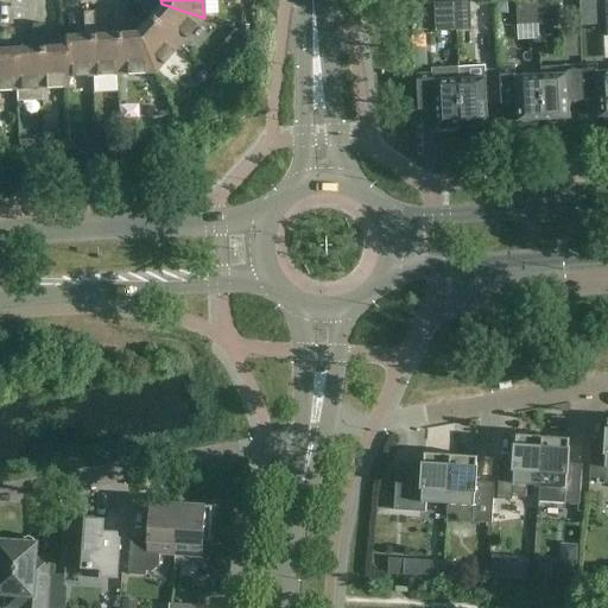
[(539,26),(538,0),(517,0),(518,27),(539,26)]
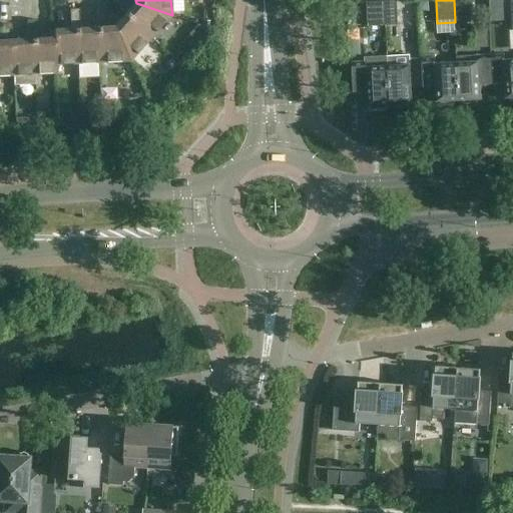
[(473,21),(472,0),(454,0),(455,22),(473,21)]
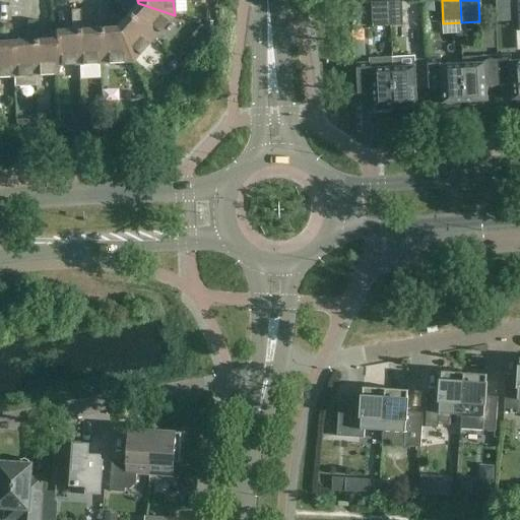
[(480,0),(480,30),(505,30),(505,0),(480,0)]
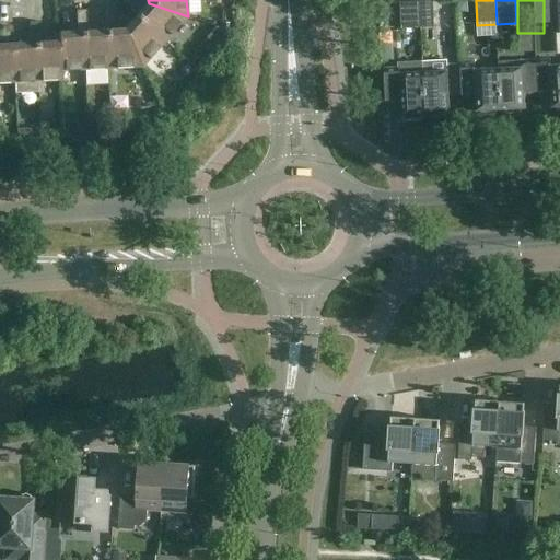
[(421,28),(420,2),(400,3),(401,30),(421,28)]
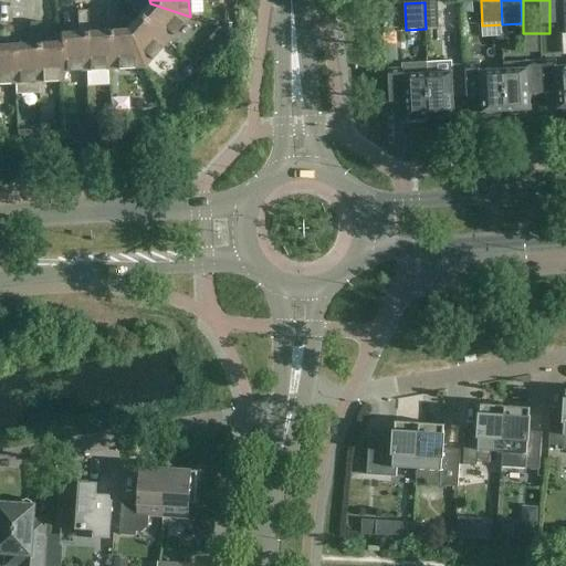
[(438,2),(425,2),(426,29),(439,29),(438,2)]
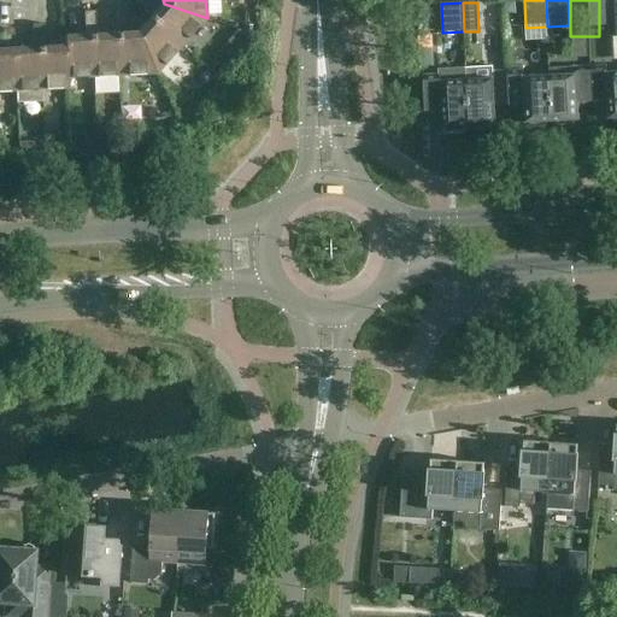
[(182,46),(207,18),(164,4),(151,18),(182,46)]
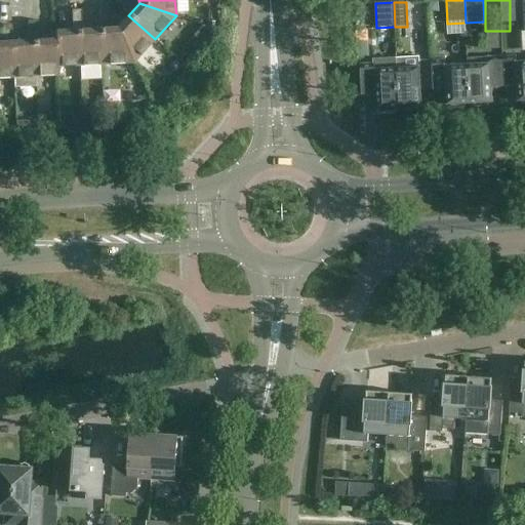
[(81,10),(77,10),(72,10),(72,21),(81,21),(81,10)]
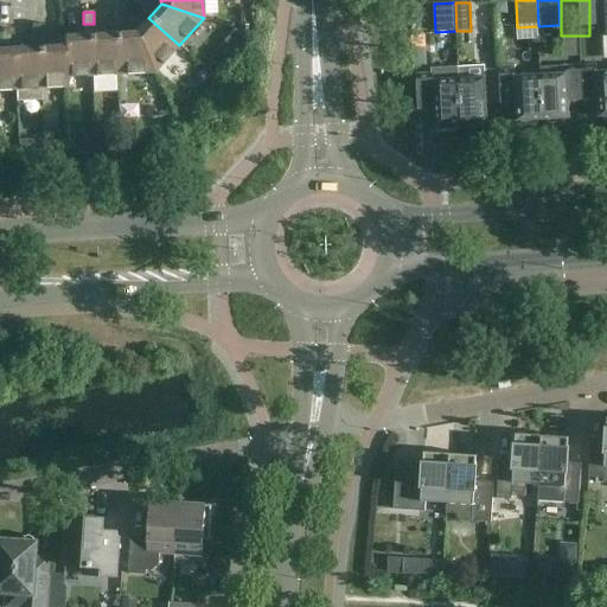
[(148,18),(135,33),(154,74),(179,45),(148,18)]
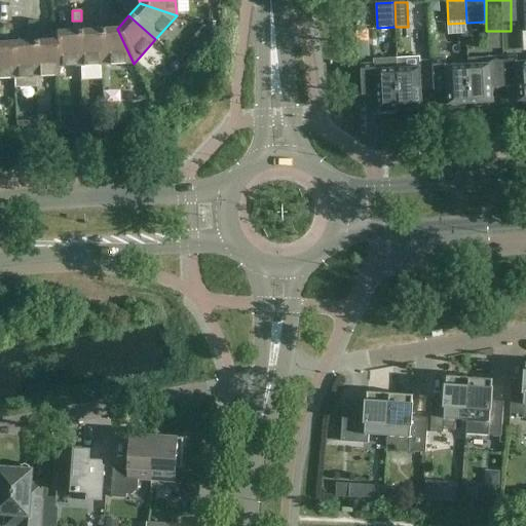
[(29,32),(38,31),(37,21),(28,22),(29,32)]
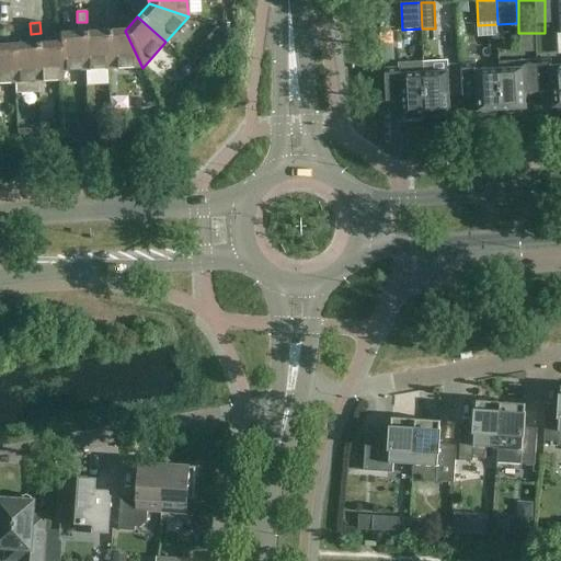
[(58,34),(59,43),(61,72),(86,70),(83,33),(88,33),(87,22),(77,22),(78,33),(58,34)]
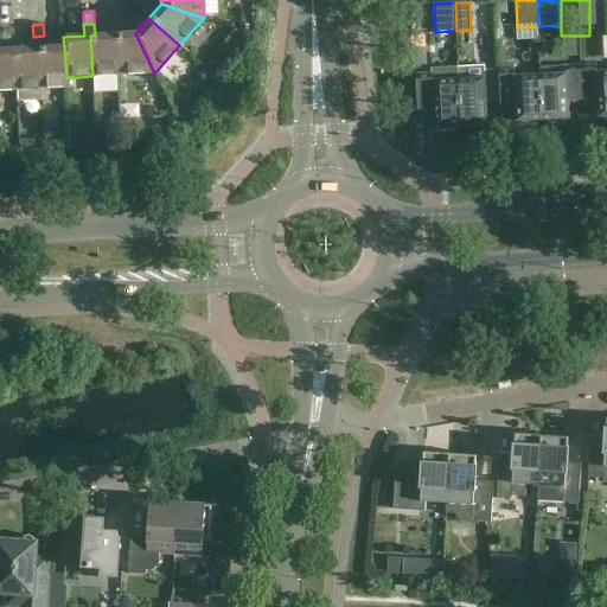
[(135,33),(116,34),(119,75),(154,74),(135,33)]
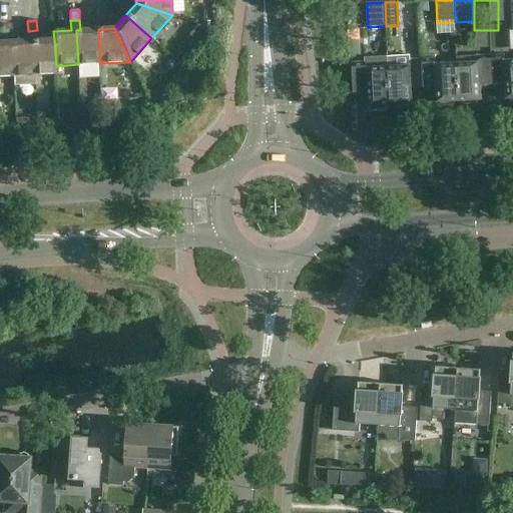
[(78,64),(100,63),(98,29),(80,30),(76,30),(78,64)]
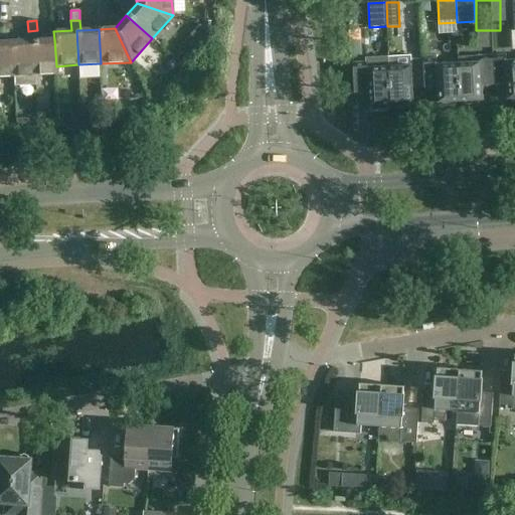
[(28,41),(11,41),(13,76),(35,75),(33,40),(37,40),(37,30),(28,31),(28,41)]
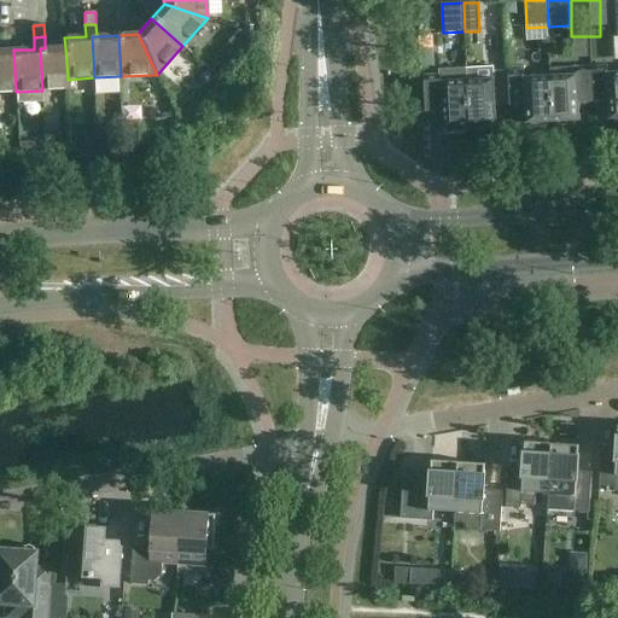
[(68,80),(65,47),(45,48),(40,48),(42,91),(69,89),(68,80)]
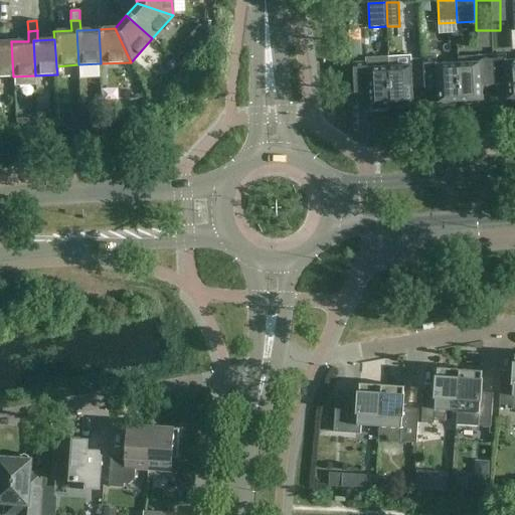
[(0,76),(13,76),(11,41),(0,42),(0,76)]
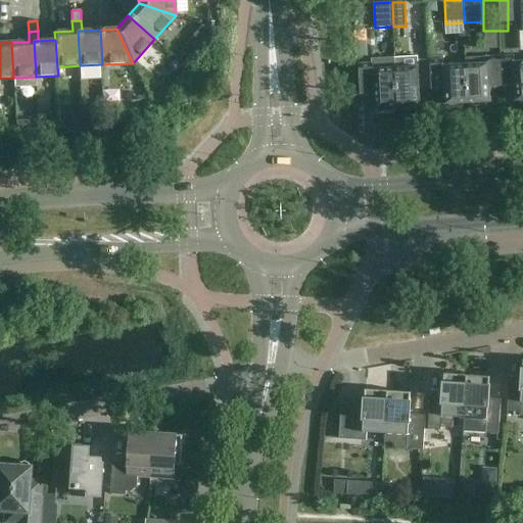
[(488,63),(466,64),(468,104),(474,104),(474,106),(486,105),(486,103),(491,103),(490,87),(503,86),(502,56),(488,57),(488,63)]
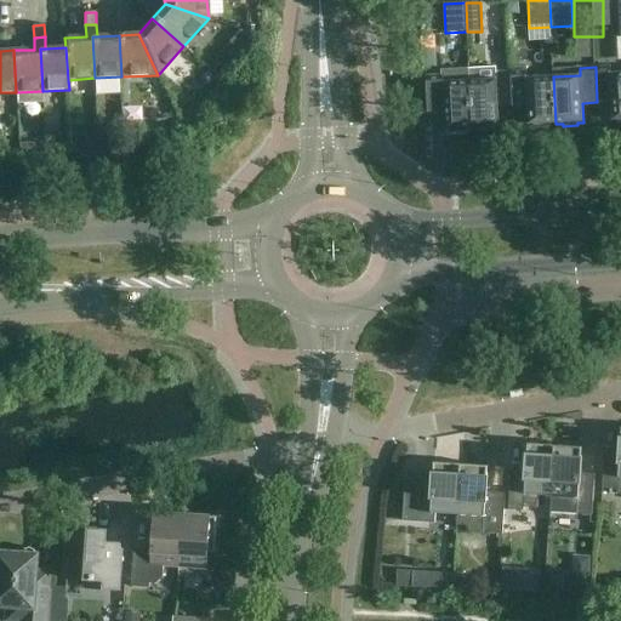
[(620,73),(611,74),(611,67),(596,67),(597,102),(597,107),(611,107),(613,121),(619,120),(619,123),(620,123),(620,73)]
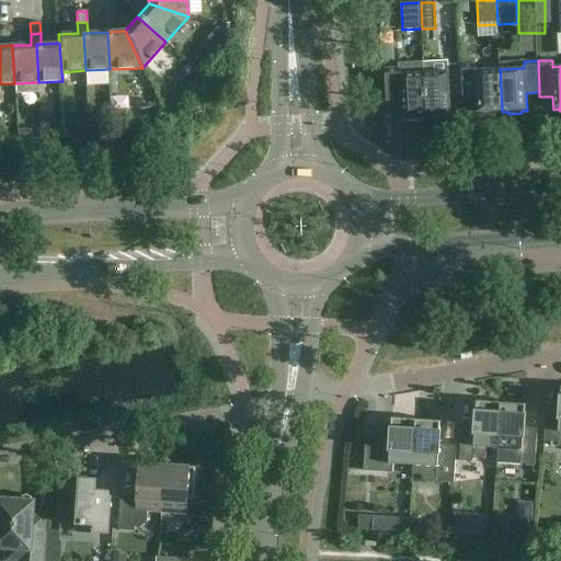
[(502,112),(500,69),(477,70),(477,64),(462,65),(464,96),(477,95),(478,113),(483,113),(483,115),(496,114),(496,112),(502,112)]
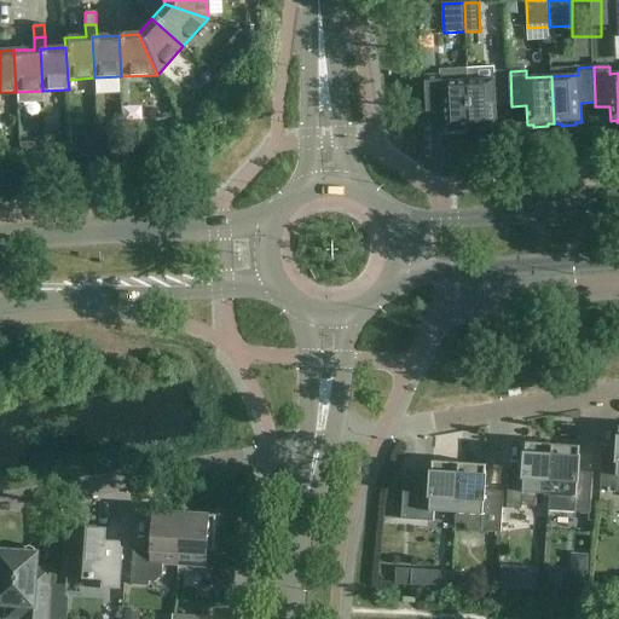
[(495,80),(468,81),(470,128),(478,127),(478,129),(492,129),(492,127),(498,126),(497,106),(512,106),(510,71),(495,73),(495,80)]
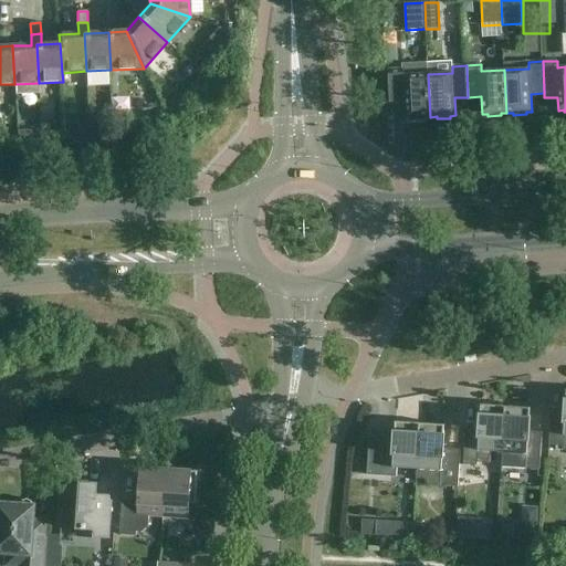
[(430,117),(428,74),(405,75),(405,69),(389,70),(390,101),(405,101),(406,118),(411,117),(411,121),(425,119),(425,117),(430,117)]
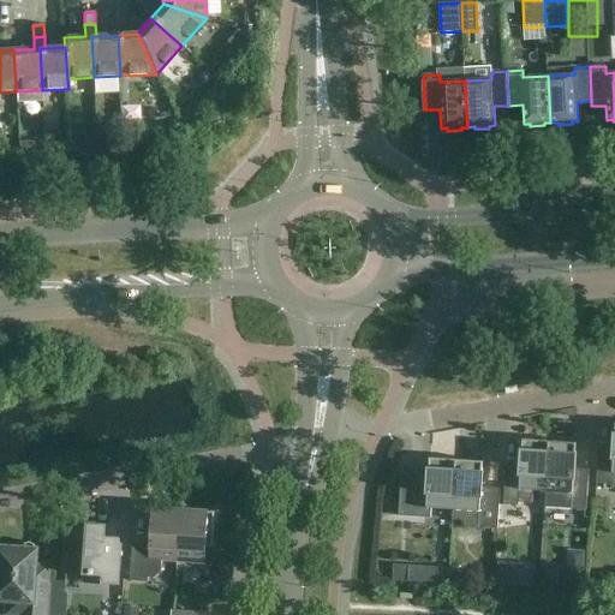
[(614,424),(613,455),(598,454),(596,484),(611,485),(610,490),(614,490),(614,424)]
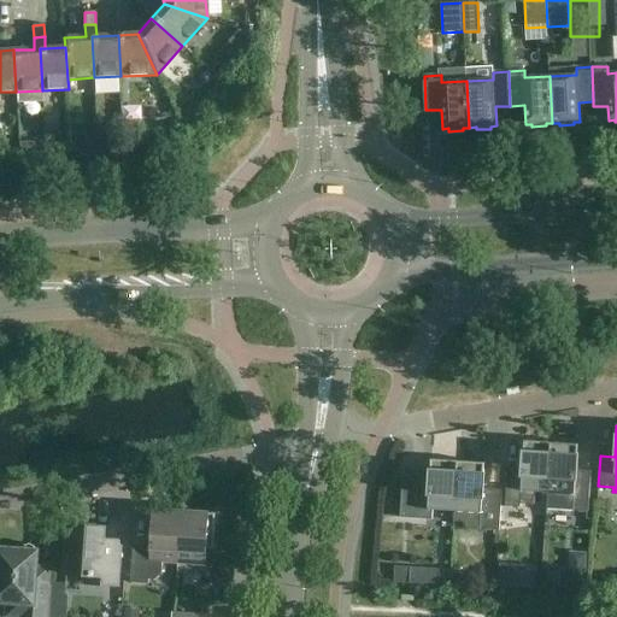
[(547,493),(551,444),(524,441),(522,474),(507,472),(505,507),(521,507),(522,492),(547,493)]
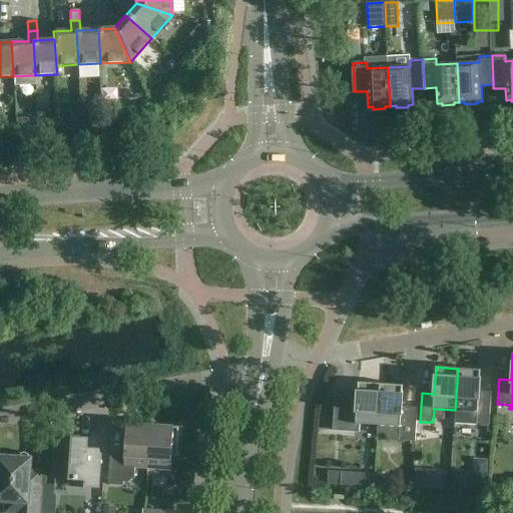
[(455,424),(465,425),(489,426),(491,397),(478,396),(480,370),(458,369),(455,410),(456,410),(455,424)]
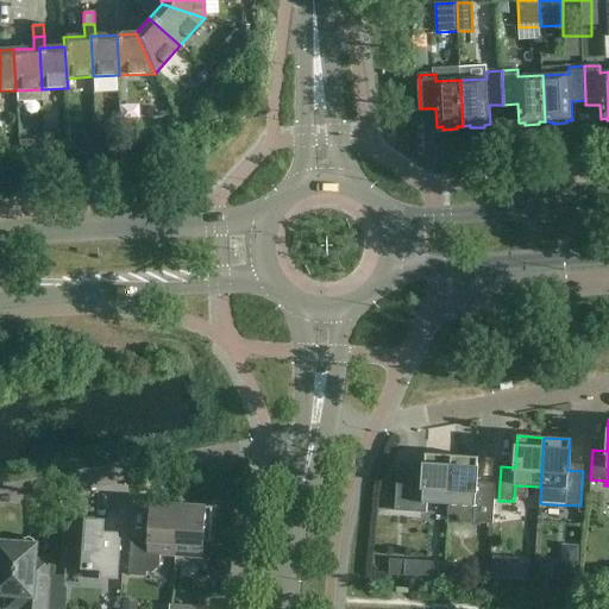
[(449,506),(452,456),(425,454),(424,475),(413,473),(414,470),(397,469),(395,512),(426,514),(427,503),(449,506)]
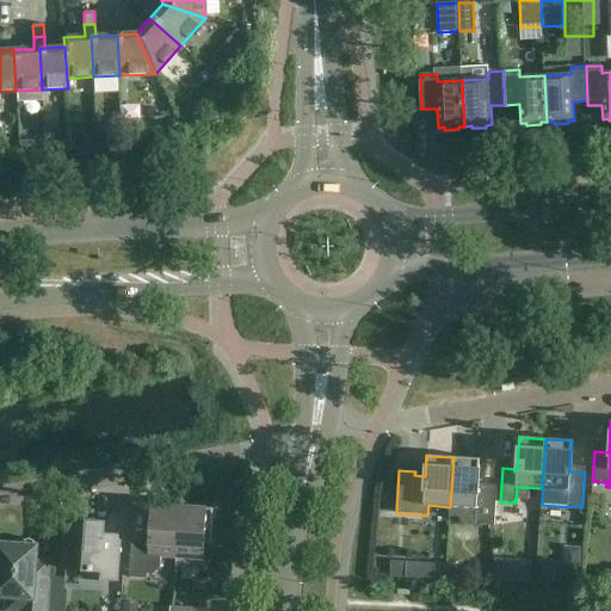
[(454,457),(450,507),(463,507),(462,524),(494,526),(497,492),(477,491),(480,460),(454,457)]
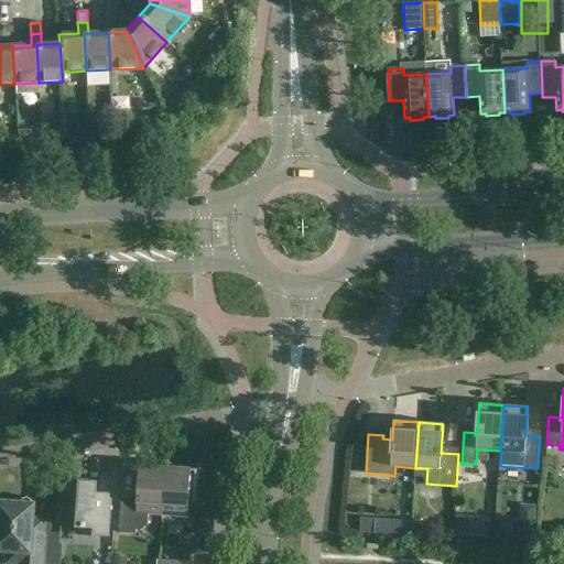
[(162,514),(165,468),(139,466),(137,502),(121,501),(119,533),(136,534),(136,530),(141,531),(148,524),(149,513),(162,514)]
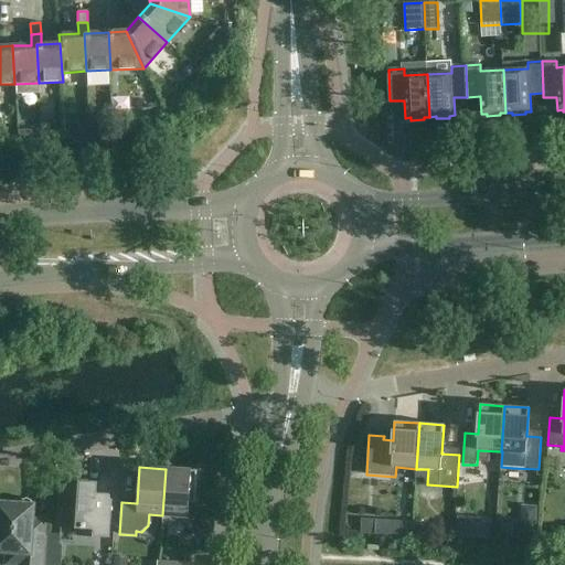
[(196,471),(166,469),(162,515),(188,518),(189,503),(194,503),(196,471)]
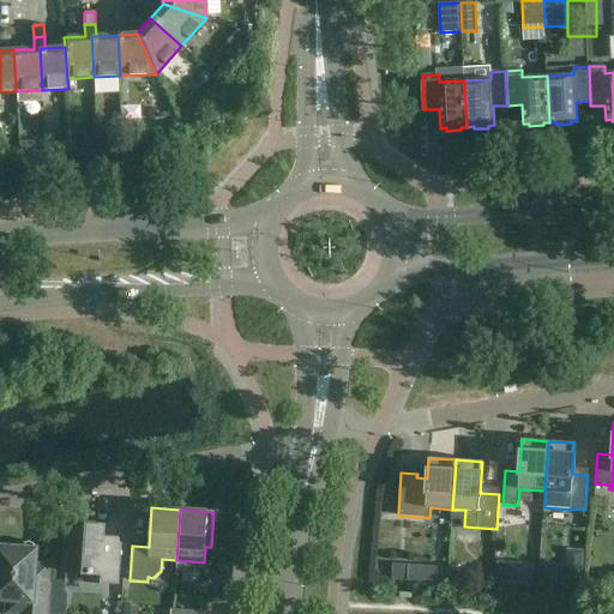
[(98,575),(98,581),(98,583),(116,584),(119,549),(102,548),(103,525),(86,524),(86,528),(72,527),(72,524),(68,523),(65,572),(98,575)]
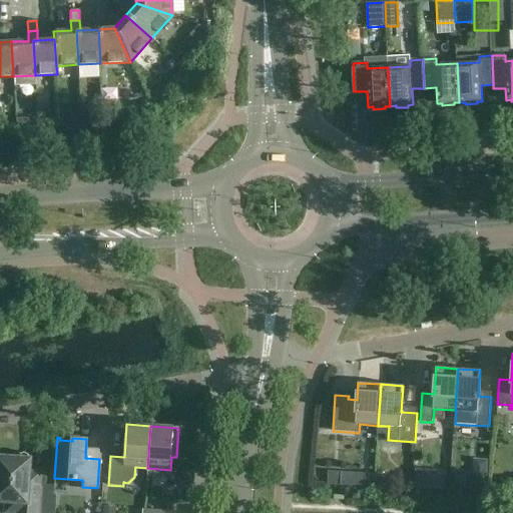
[(40,512),(42,481),(30,481),(31,458),(28,454),(24,453),(20,454),(17,457),(0,456),(0,501),(4,502),(3,512),(40,512)]
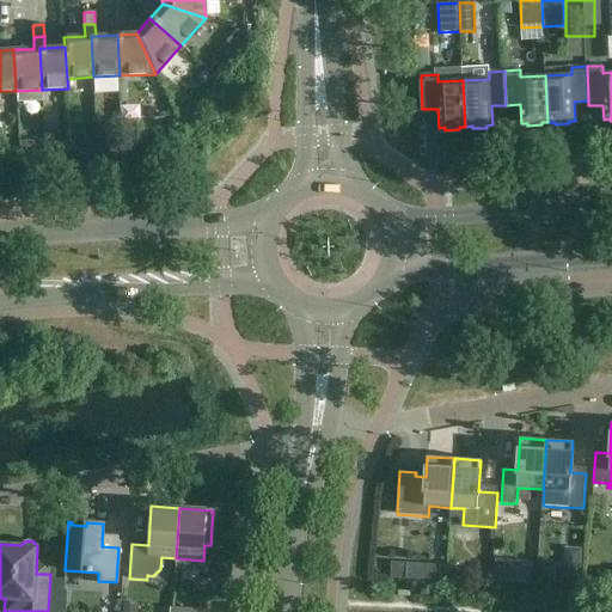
[(78,609),(78,594),(59,594),(59,610),(78,609)]
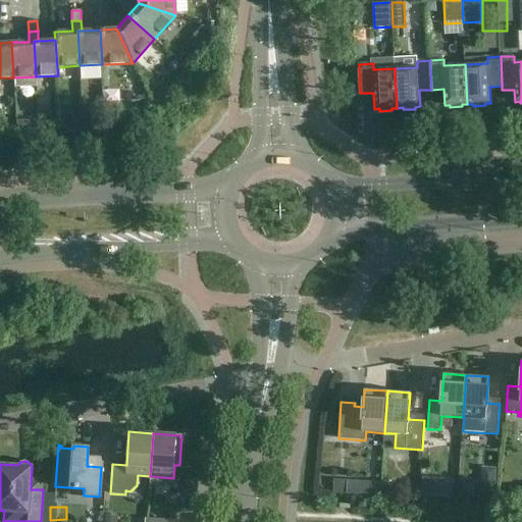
[(98,521),(99,513),(86,513),(85,521),(98,521)]
